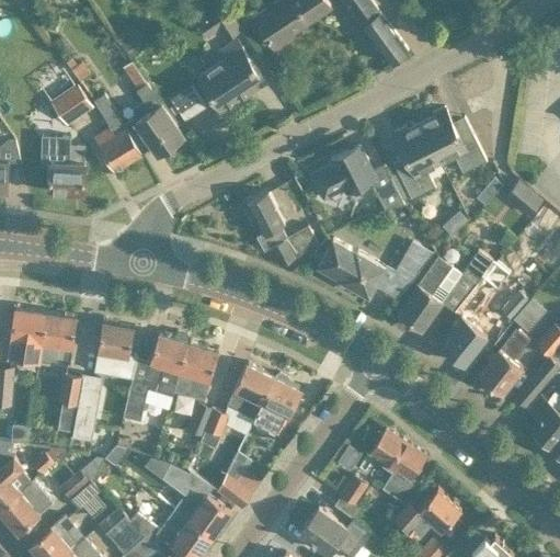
[(148,0),(147,4),(157,9),(160,0),(148,0)]
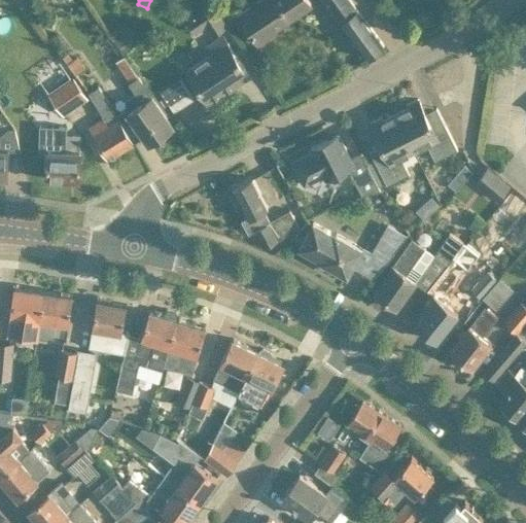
[(310,7),(305,0),(273,0),(256,11),(254,7),(238,19),(257,47),(274,37),(272,34),(310,7)]
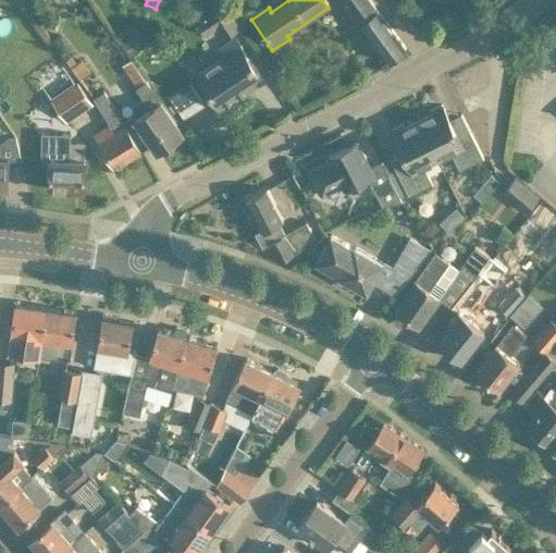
[(340,0),(387,64),(405,51),(377,12),(375,13),(366,0),(340,0)]
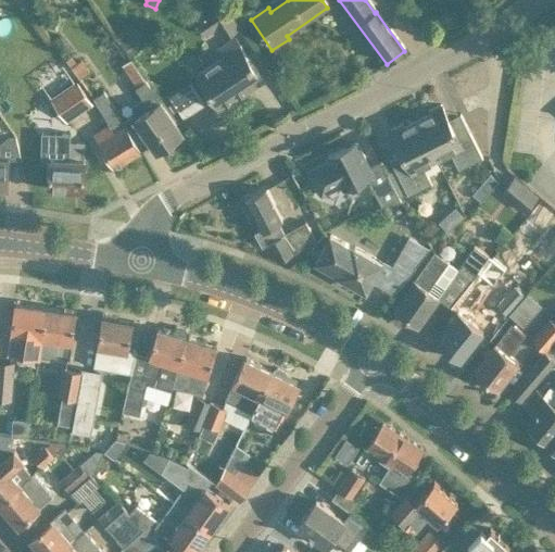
[(221,5),(204,16),(215,32),(222,42),(238,32),(221,5)]
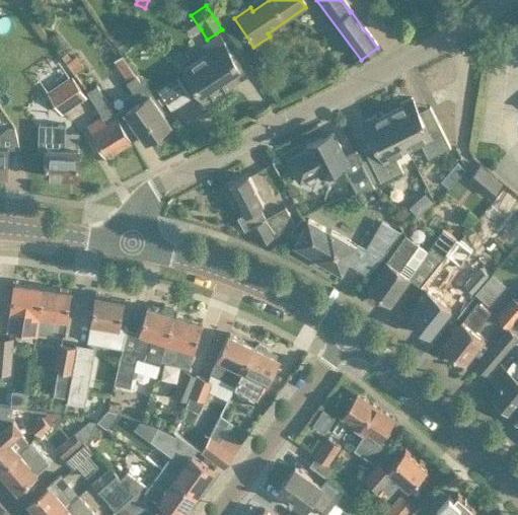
[(183,72),(193,87),(204,103),(244,77),(233,60),(219,38),(204,48),(209,56),(183,72)]
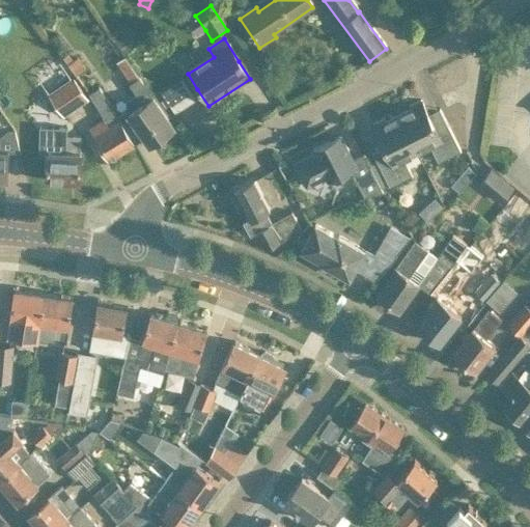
[(119,72),(129,64),(124,59),(115,65),(119,72)]
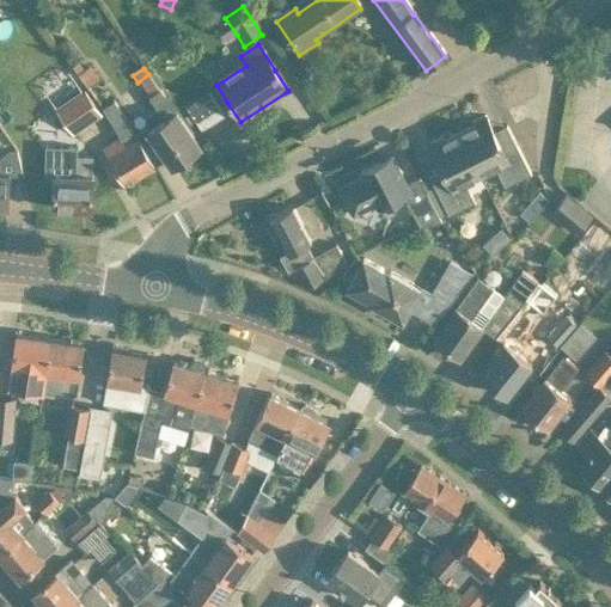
[(89,69),(78,77),(87,90),(97,83),(89,69)]
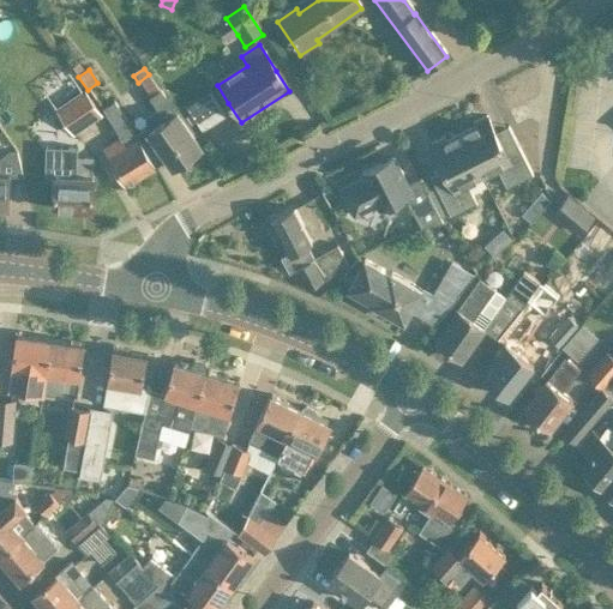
[(101,119),(84,92),(55,113),(73,138),(101,119)]
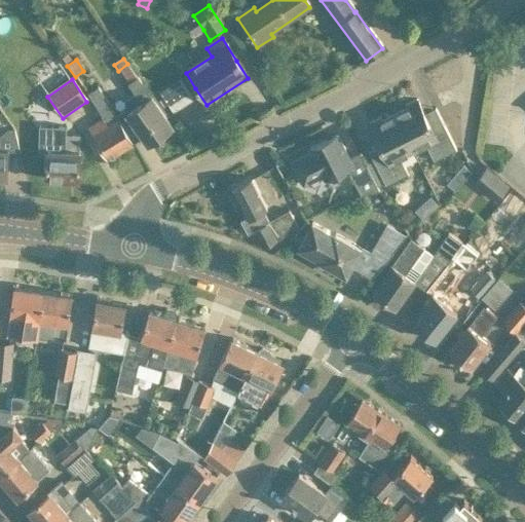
[(160,112),(138,79),(127,86),(141,106),(126,116),(147,147),(172,129),(160,112)]
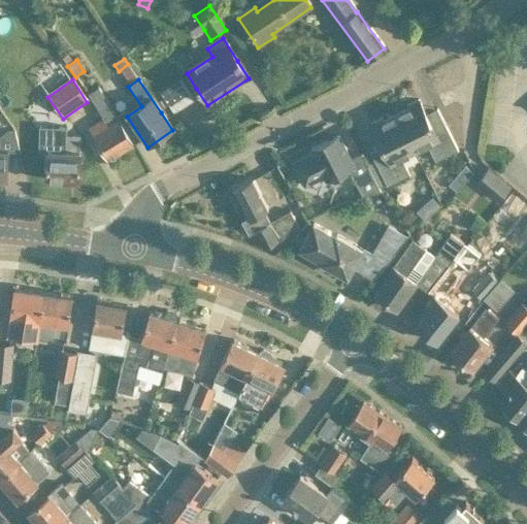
[(98,90),(88,96),(102,120),(114,139),(125,133),(98,90)]
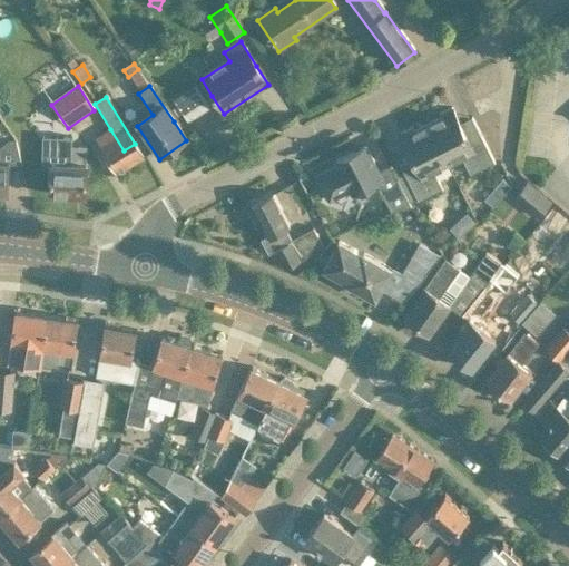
[(470,177),(494,166),(491,158),(481,138),(469,145),(451,110),(439,117),(441,119),(427,127),(447,166),(461,159),(470,177)]
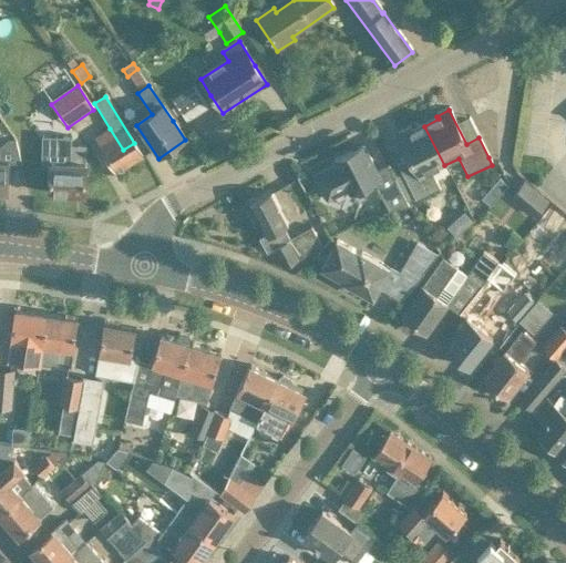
[(431,173),(444,165),(424,126),(411,133),(410,130),(398,136),(414,170),(402,175),(415,203),(440,191),(431,173)]
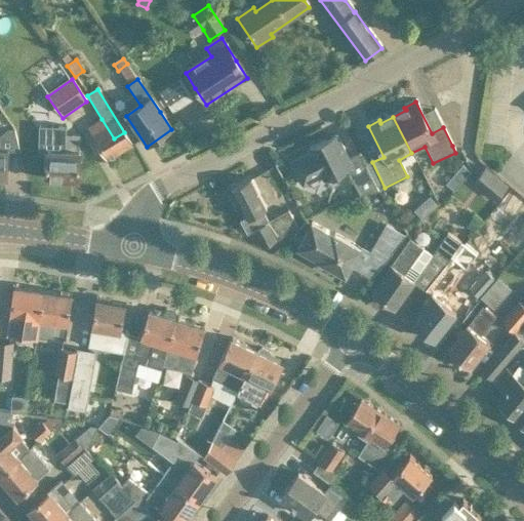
[(114,138),(102,119),(101,119),(87,127),(92,136),(96,144),(108,161),(131,147),(124,132),(114,138)]
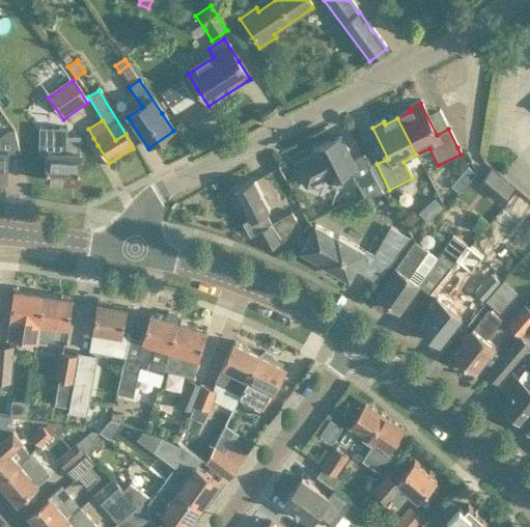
[(38,155),(47,156),(47,184),(80,185),(80,156),(80,155),(80,139),(65,138),(66,130),(38,130),(38,155)]
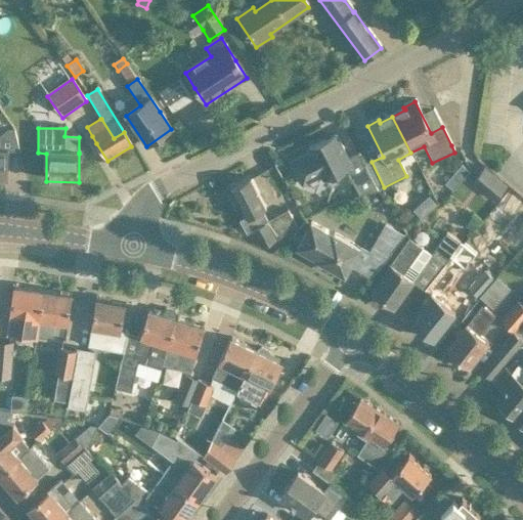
[(0,179),(7,180),(8,153),(19,153),(14,131),(7,131),(0,137),(0,179)]
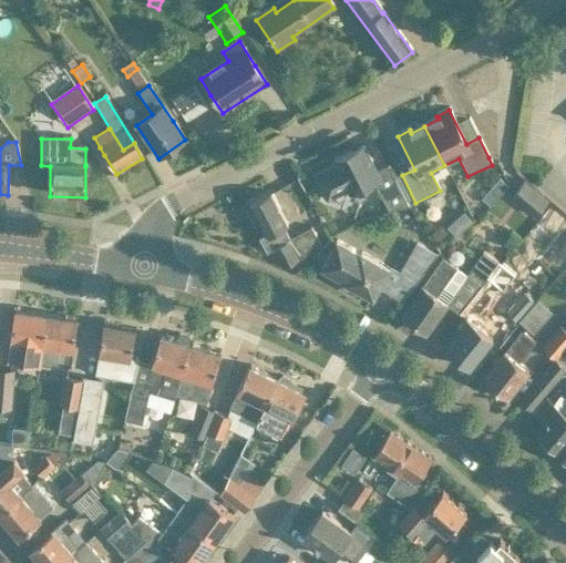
[(409,208),(398,187),(389,167),(376,174),(362,147),(333,162),(336,167),(315,177),(325,197),(327,202),(348,192),(350,196),(374,184),(389,214),(409,208)]
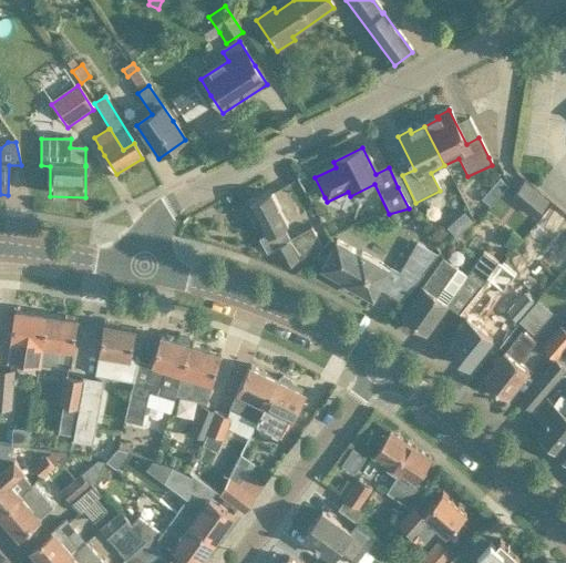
[(498,181),(489,193),(497,200),(507,188),(498,181)]
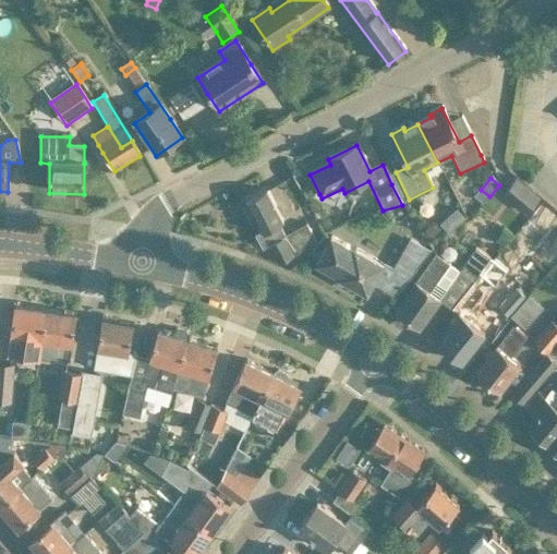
[(527,215),(539,200),(516,181),(504,195),(527,215)]
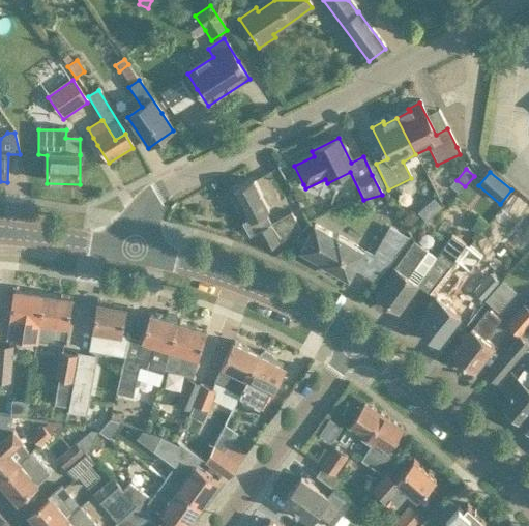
[(268,212),(254,182),(233,194),(247,222),(242,225),(250,238),(255,235),(264,253),(293,237),(299,231),(291,214),(270,225),(265,214),(268,212)]
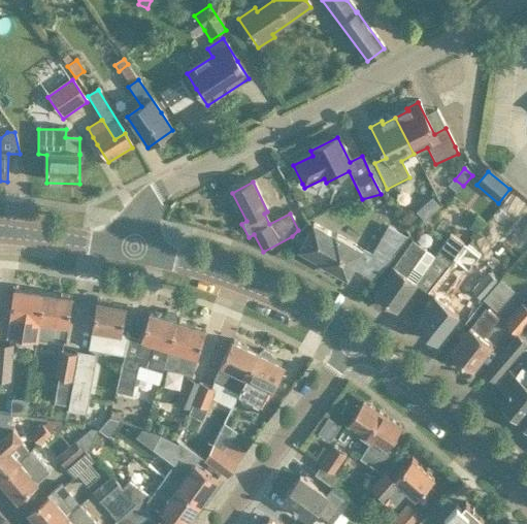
[(521,257),(526,250),(526,197),(523,194),(491,230),(521,257)]
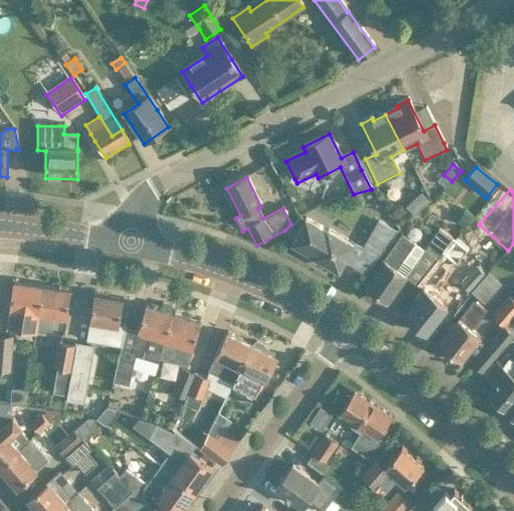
[(419,192),(405,205),(413,214),(427,200),(419,192)]
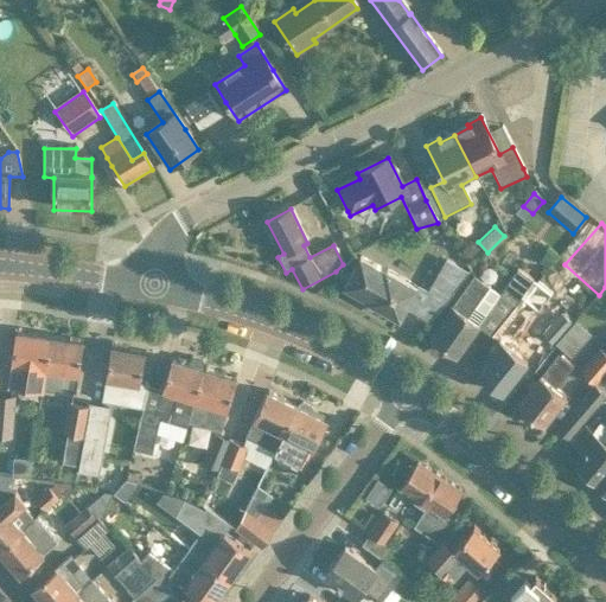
[(546,253),(538,262),(548,270),(555,260),(546,253)]
